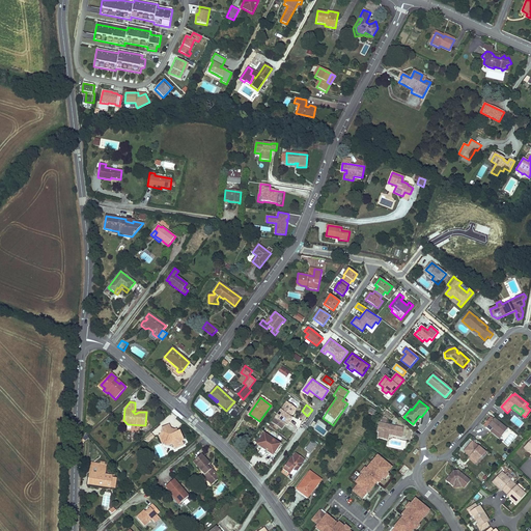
[(272,422),(281,429),(285,424),(287,425),(292,418),(290,417),(294,412),(284,406),(272,422)]
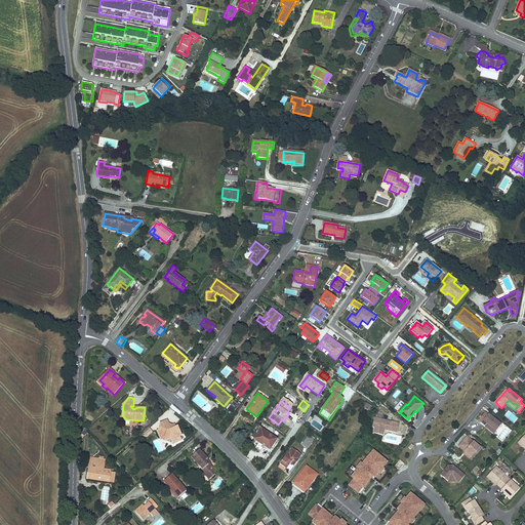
[(367,403),(363,407),(369,411),(372,407),(367,403)]
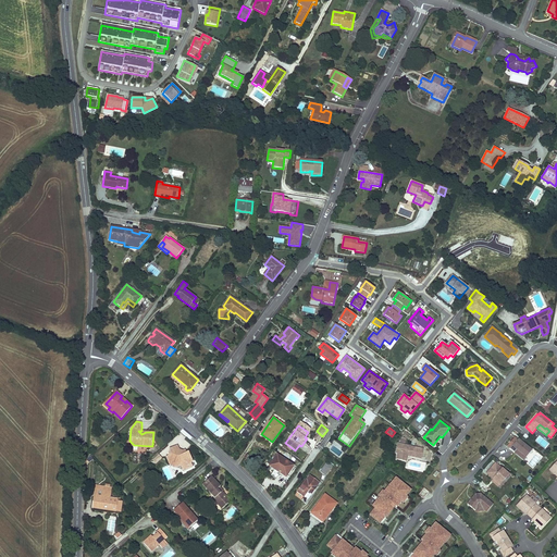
[(240,435),(246,440),(251,433),(246,429),(240,435)]
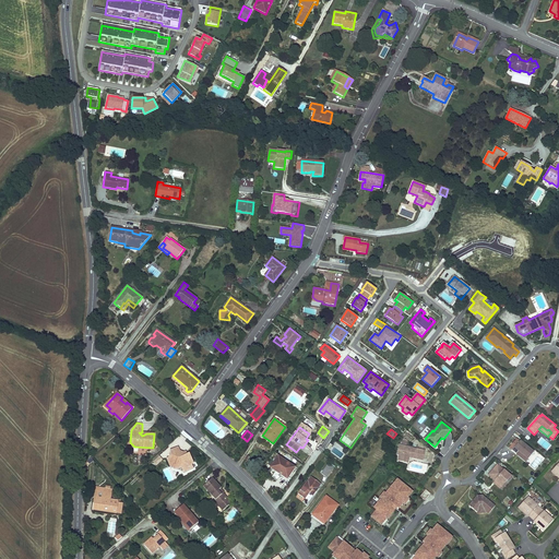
[(319,443),(323,438),(319,433),(314,439),(319,443)]
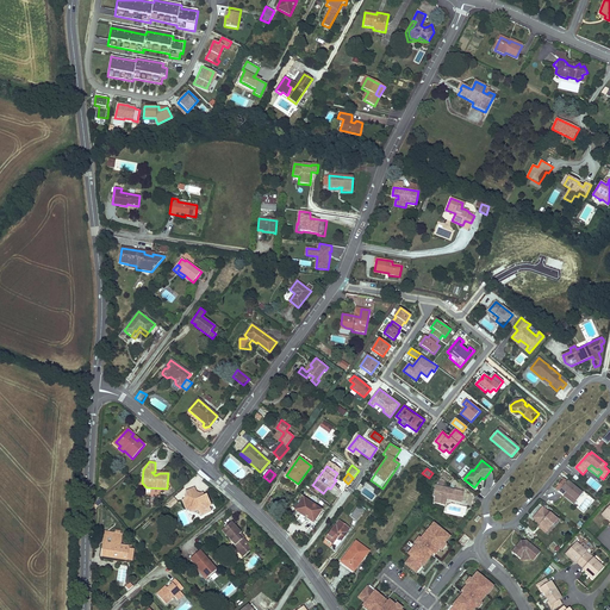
[(583,495),(567,481),(559,492),(564,496),(566,492),(577,502),(583,495)]
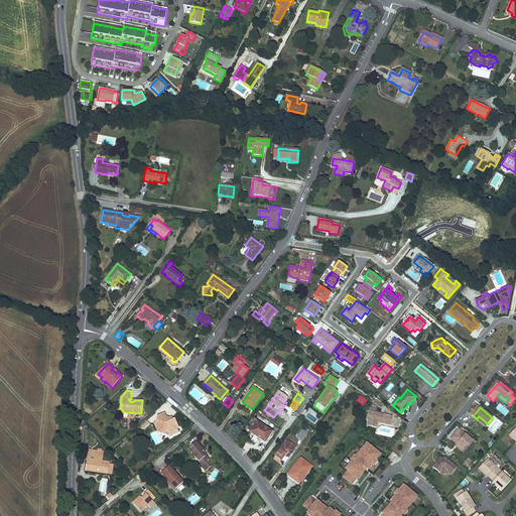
[(390,425),(392,416),(369,411),(367,420),(369,421),(368,426),(377,427),(378,422),(390,425)]
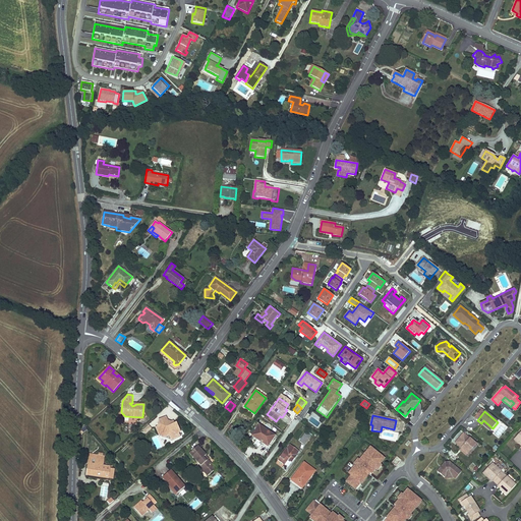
[(170,435),(172,441),(180,437),(178,430),(180,430),(178,426),(177,426),(176,422),(174,423),(173,420),(168,422),(166,417),(159,420),(159,422),(158,426),(156,427),(159,435),(163,433),(165,437),(170,435)]
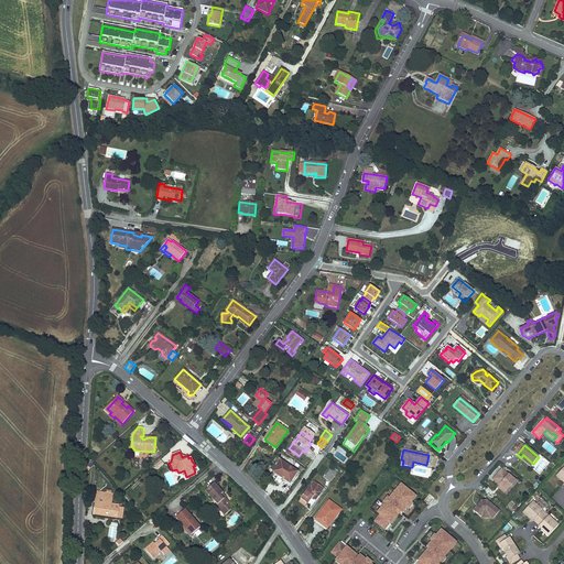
[(161,461),(153,466),(158,470),(164,465),(161,461)]
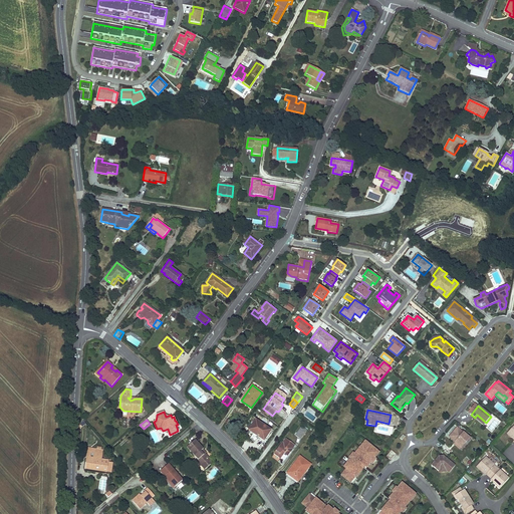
[(256,420),(249,430),(264,441),(271,430),(256,420)]
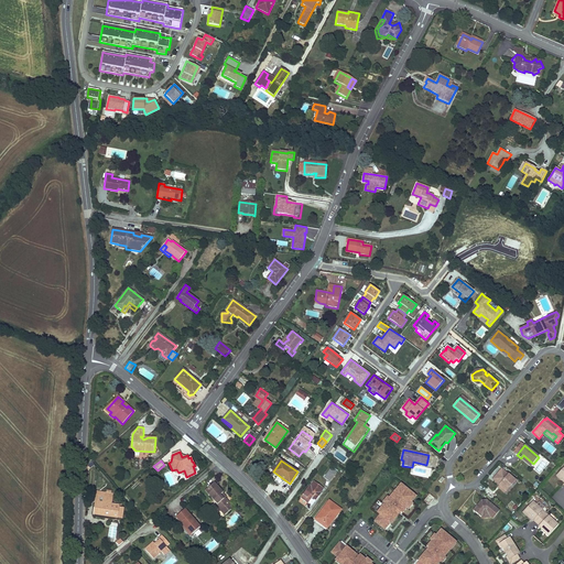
[(332,468),(324,477),(331,481),(337,473),(332,468)]
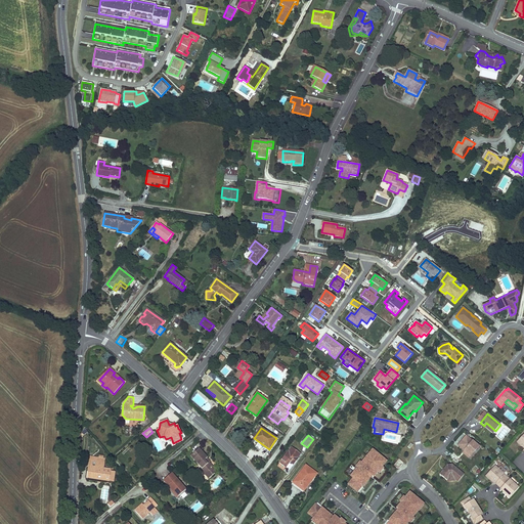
[(471,455),(479,445),(466,435),(463,439),(464,440),(463,441),(462,440),(457,445),(464,450),(471,455)]
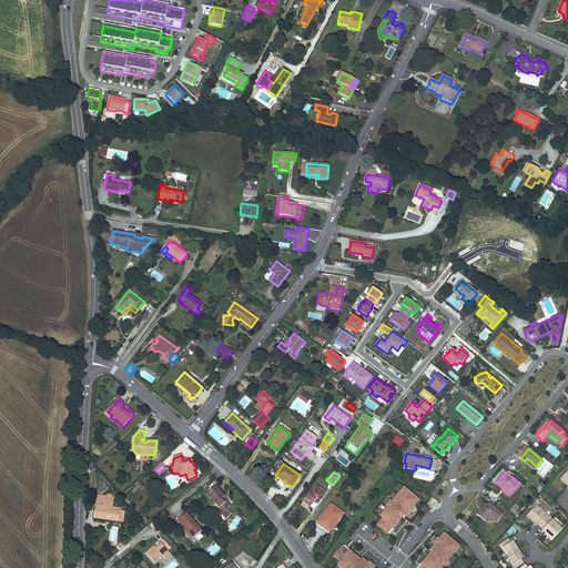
[(313,487),(303,500),(311,506),(315,501),(318,504),(324,496),(326,493),(316,485),(314,488),(313,487)]
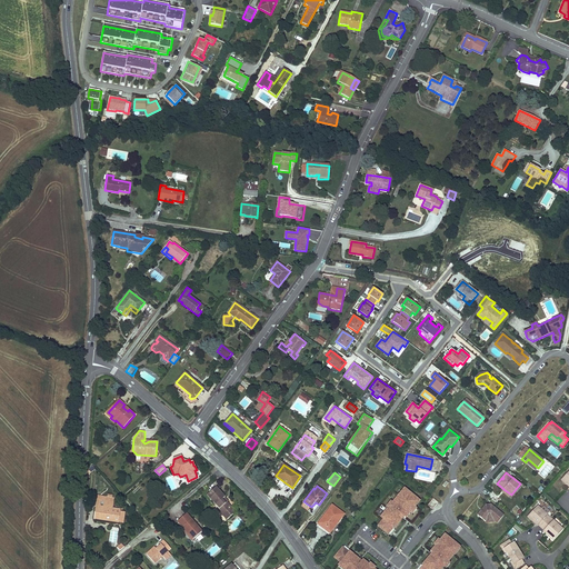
[(223,498),(226,497),(216,487),(207,495),(220,509),(218,510),(227,519),(236,512),(227,502),(223,498)]
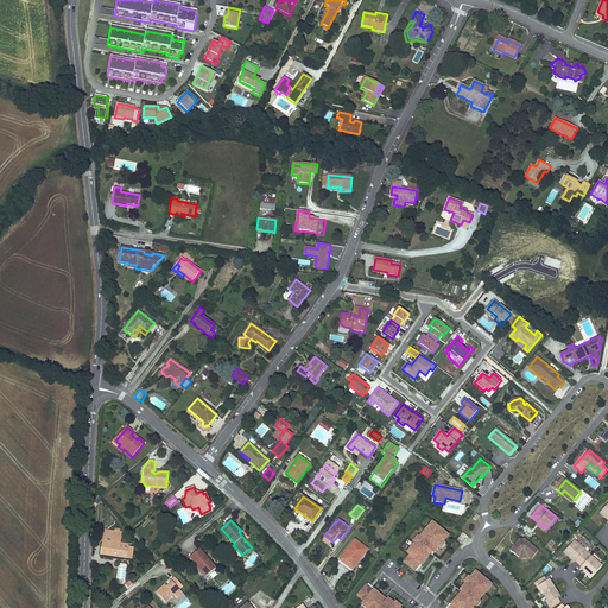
[(443,542),(449,534),(435,523),(430,529),(428,527),(425,530),(422,534),(417,540),(411,546),(413,549),(409,555),(410,555),(404,562),(415,570),(416,570),(420,564),(422,564),(428,557),(420,551),(423,549),(424,546),(431,552),(434,553),(438,548),(443,542)]
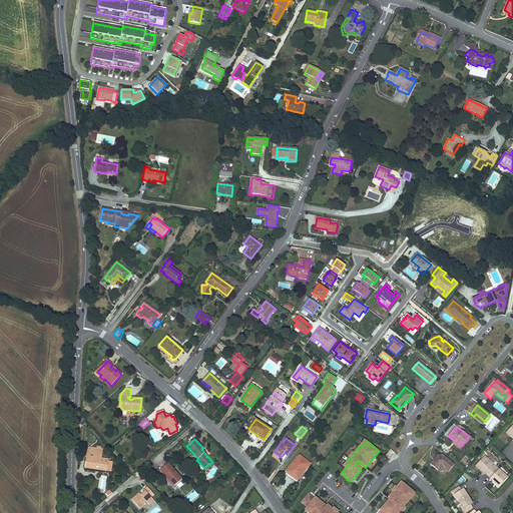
[(88,447),(86,457),(93,458),(94,448),(88,447)]
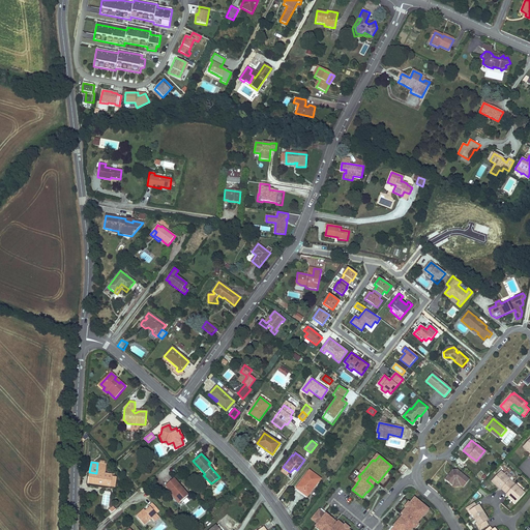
[(88,483),(111,487),(112,476),(112,475),(106,474),(102,474),(102,472),(106,472),(107,464),(97,463),(96,473),(89,472),(88,483)]
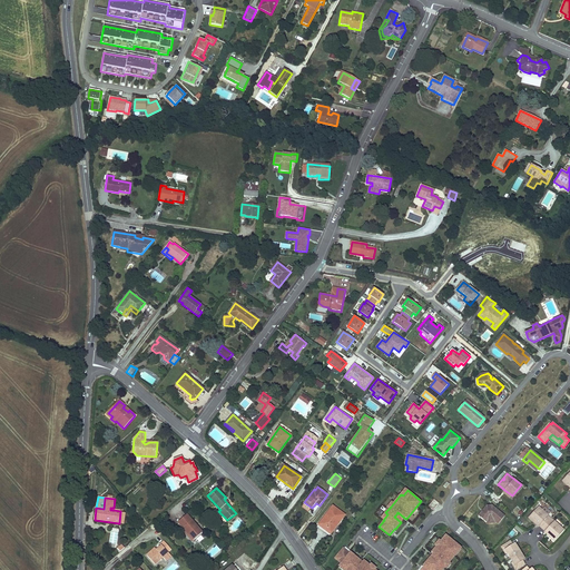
[(318,526),(331,534),(345,516),(333,505),(318,526)]
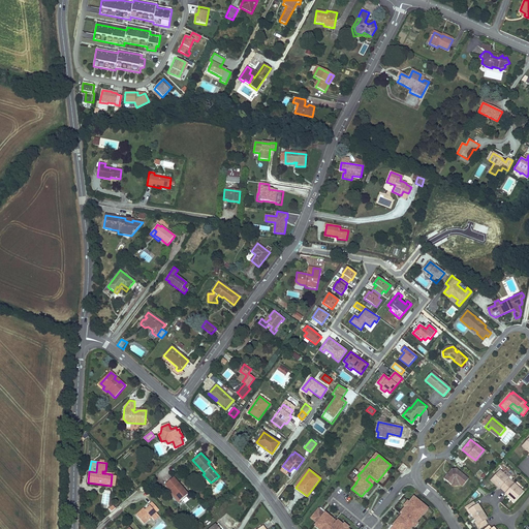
[(469,478),(457,469),(453,469),(444,478),(452,485),(455,481),(457,481),(460,484),(463,487),(469,478)]
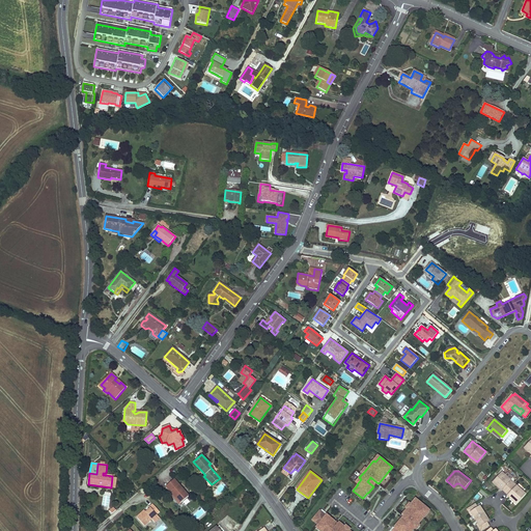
[(506,493),(514,483),(511,480),(510,481),(505,477),(506,476),(502,473),(499,476),(496,479),(493,483),(497,486),(498,485),(503,490),(506,493)]
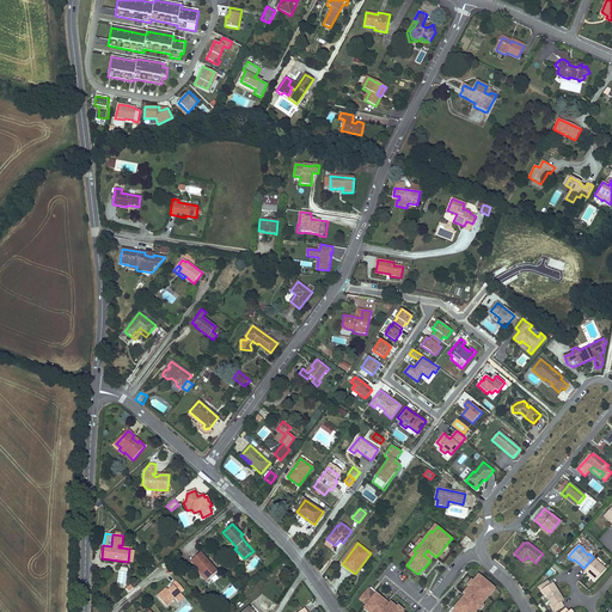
[(430,561),(434,556),(427,550),(426,552),(423,555),(430,561)]
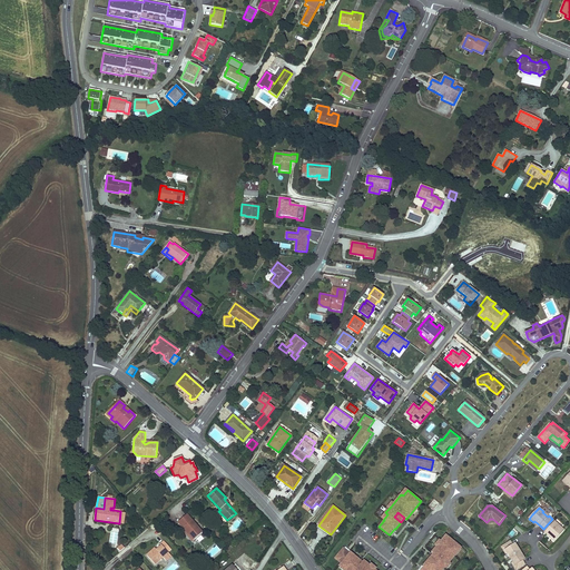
[(187,514),(177,522),(185,531),(194,540),(203,532),(187,514)]
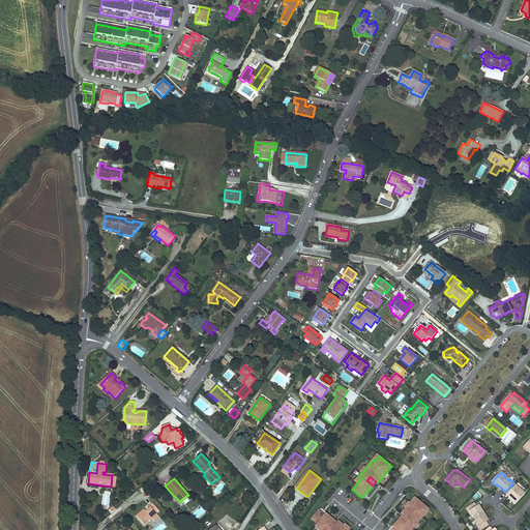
[(517,484),(513,482),(505,492),(508,494),(513,499),(512,500),(516,503),(519,500),(523,496),(522,496),(525,493),(522,490),(521,491),(516,486),(517,484)]
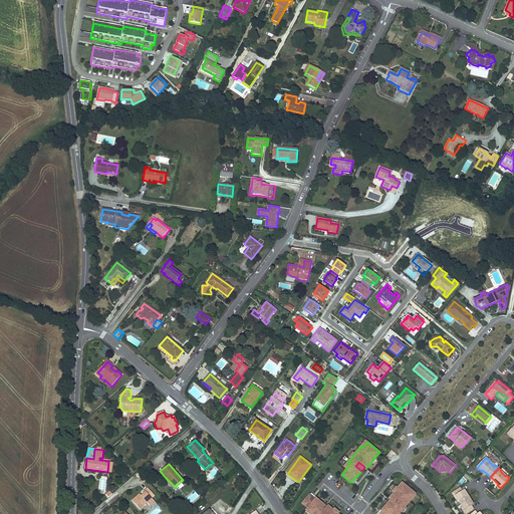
[(174,488),(175,487),(167,479),(166,480),(174,488)]
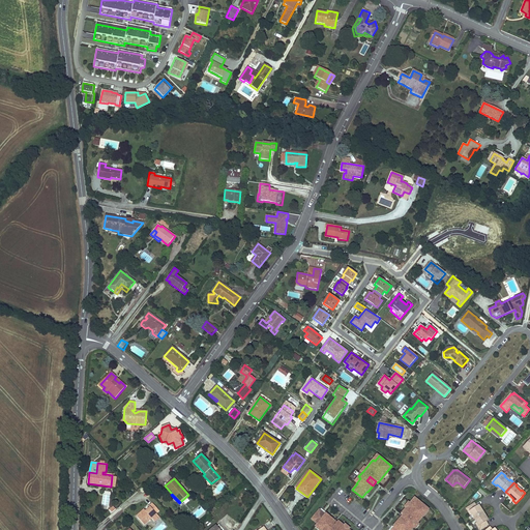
[(419,521),(424,514),(423,512),(428,507),(415,497),(410,503),(406,508),(402,513),(403,514),(409,520),(408,522),(406,525),(400,519),(393,526),(394,526),(394,527),(391,529),(408,529),(409,529),(411,529),(415,526),(419,521)]
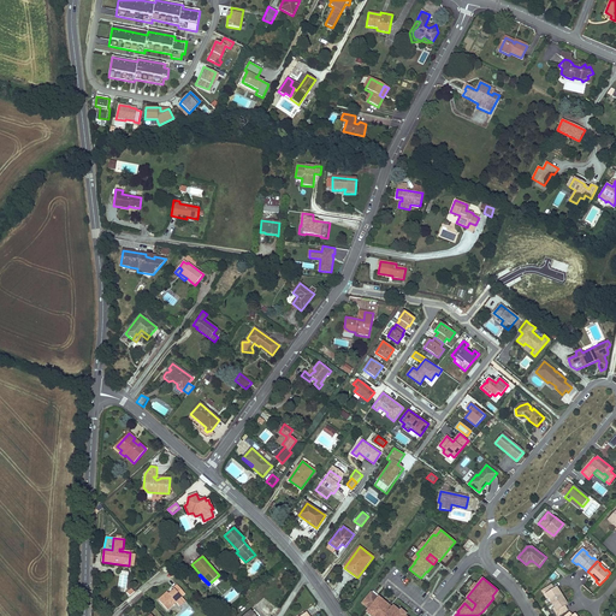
[(177,585),(175,587),(176,590),(170,594),(167,592),(159,599),(167,610),(176,603),(179,606),(185,602),(181,597),(184,593),(177,585)]
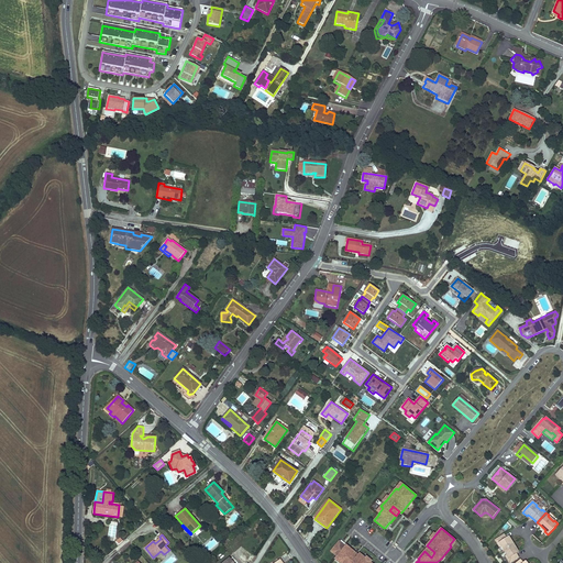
[(511,540),(509,541),(508,539),(505,534),(496,540),(499,544),(500,543),(501,547),(505,551),(515,544),(511,540)]
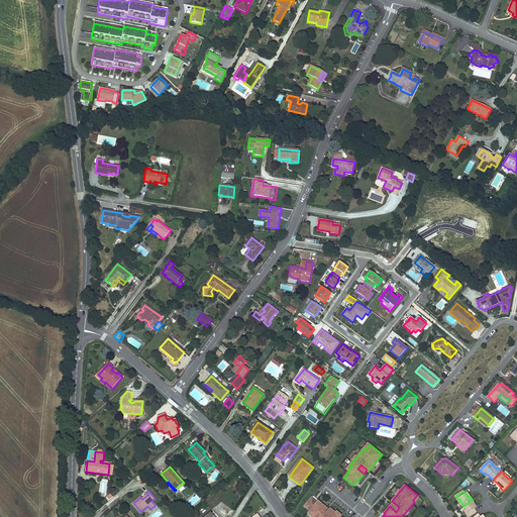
[(340,516),(335,513),(330,508),(329,510),(323,516),(321,514),(319,513),(324,506),(318,501),(317,502),(317,501),(312,498),(312,497),(304,506),(310,511),(309,512),(314,516),(312,516),(340,516)]
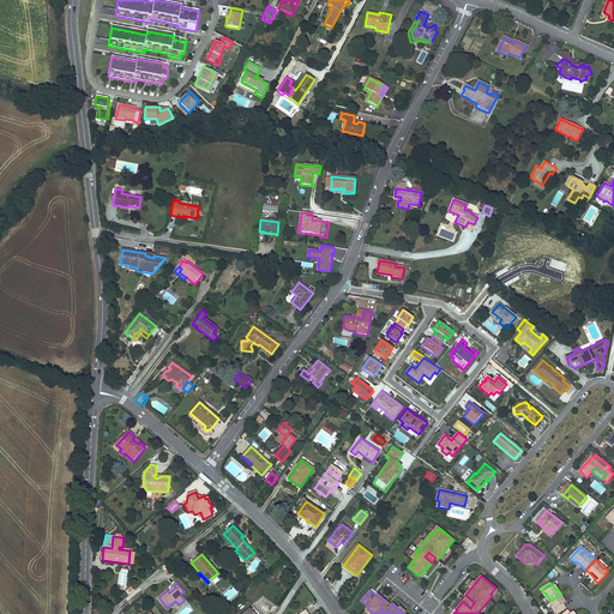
[(565,605),(563,601),(565,600),(561,594),(551,601),(554,606),(555,609),(554,611),(557,613),(567,608),(565,605)]
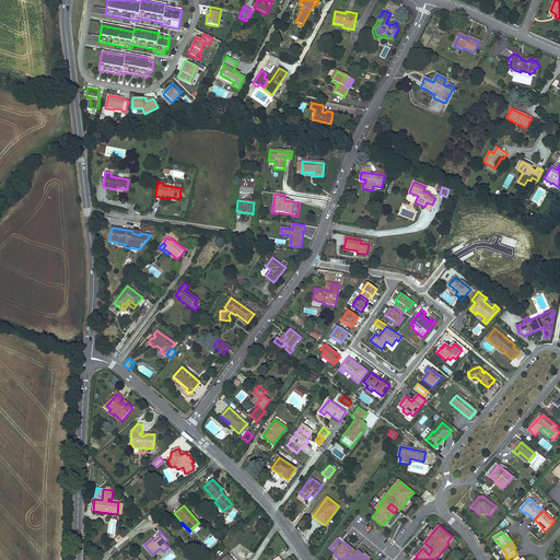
[(432,549),(426,544),(422,548),(429,555),(431,551),(432,549)]
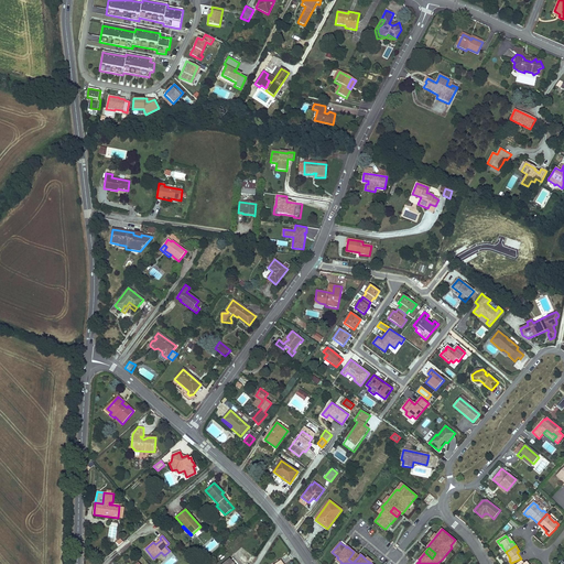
[(353,563),(359,556),(354,552),(348,560),(350,561),(353,563)]
